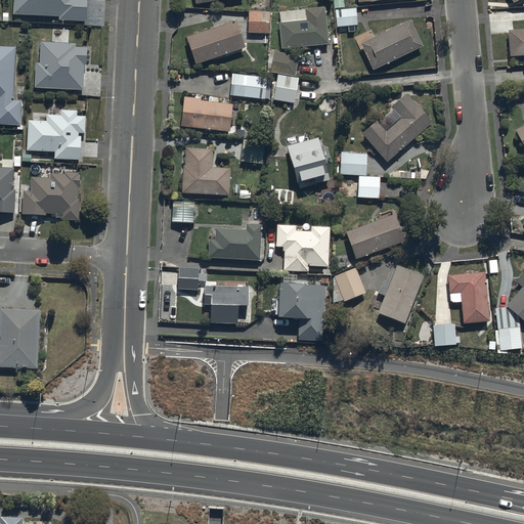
[(15,0),(15,17),(86,23),(87,0),(15,0)]
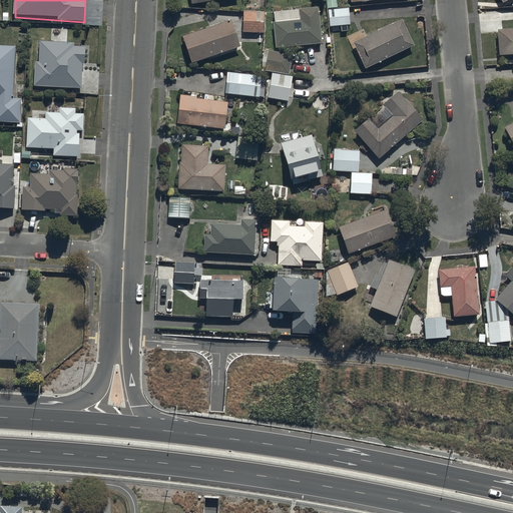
[(336,0),(325,0),(326,9),(337,8),(336,0)]
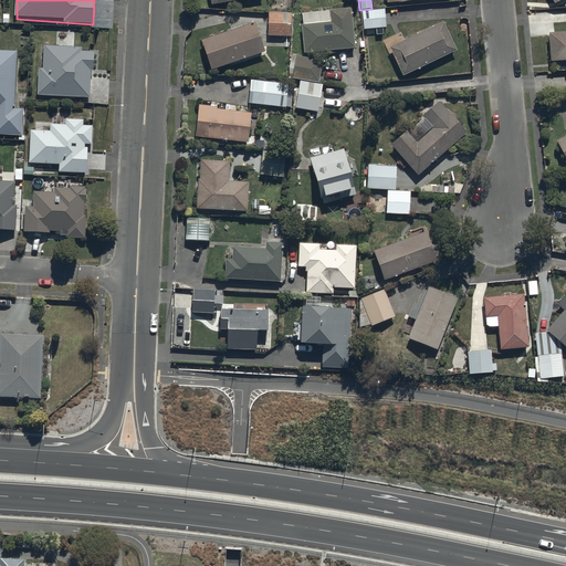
[(300,16),(304,56),(357,50),(353,10),(300,16)]
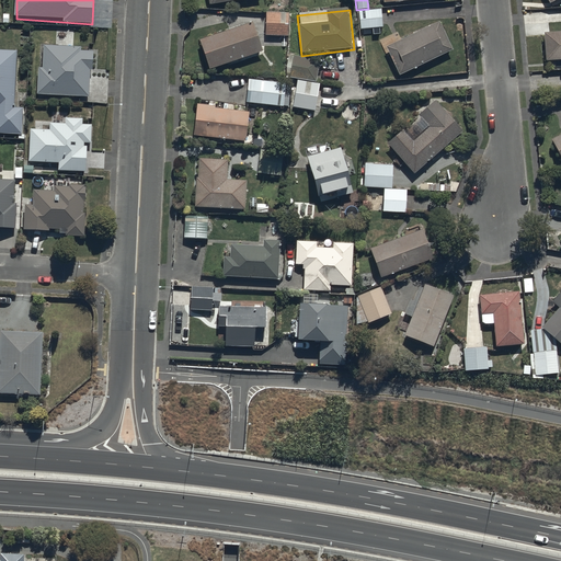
[(381,10),(357,11),(359,31),(382,29),(381,10)]
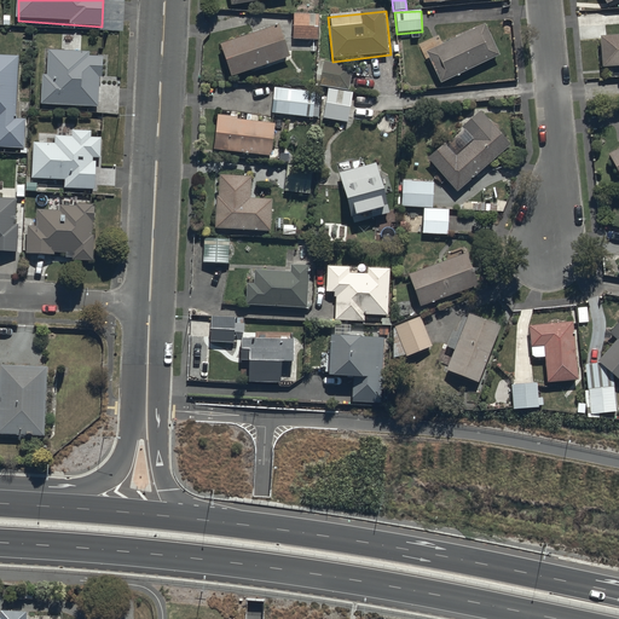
[(318,15),(293,15),(293,41),(318,41),(318,15)]
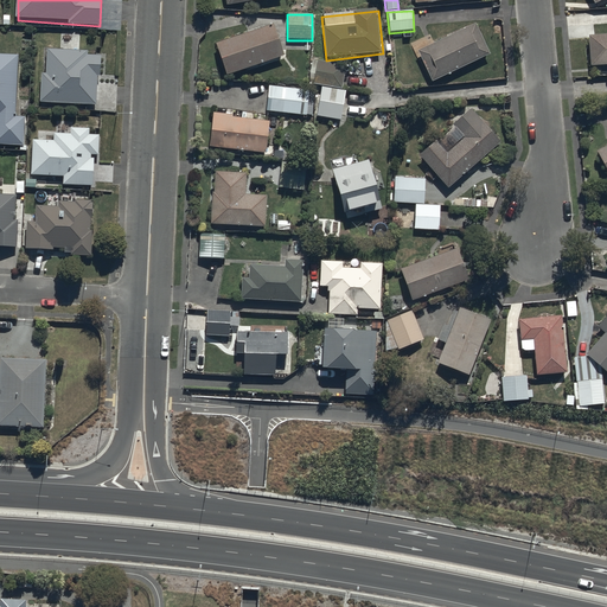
[(419,51),(434,83),(492,56),(478,24),(419,51)]
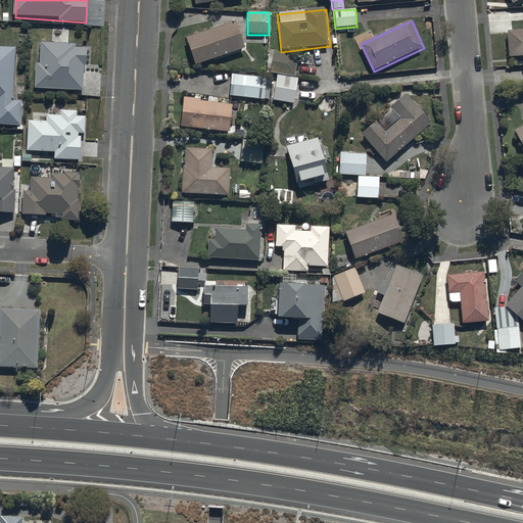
[(187,40),(197,66),(247,49),(238,21),(187,40)]
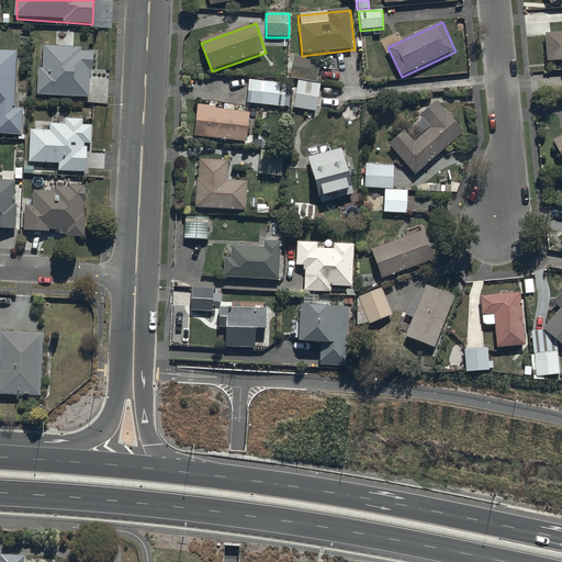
[(561,30),(546,32),(548,65),(561,63),(561,30)]
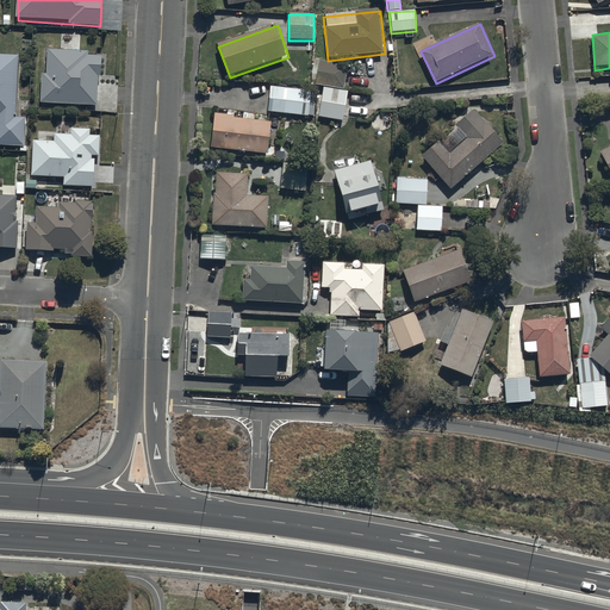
[(42,105),(98,109),(101,54),(45,50),(42,105)]
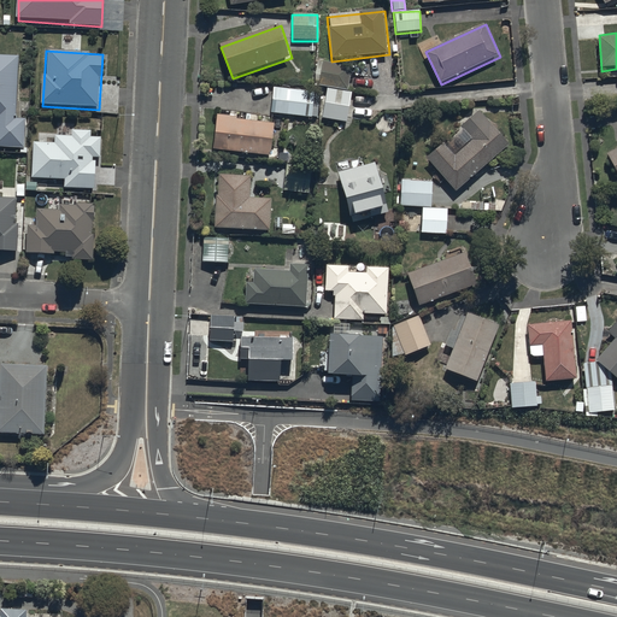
[(0,147),(23,148),(24,119),(16,119),(18,58),(0,56),(0,147)]
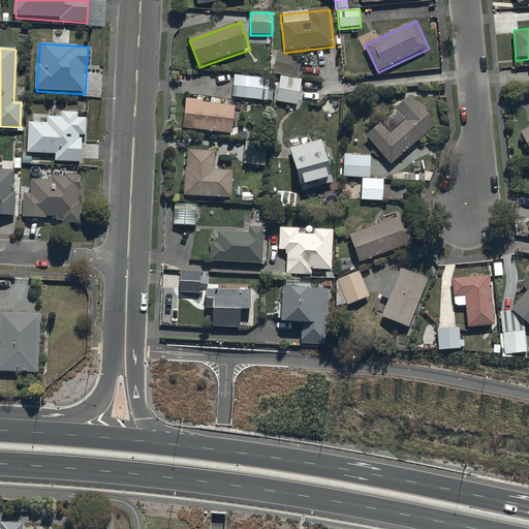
[(302,58),(276,53),(273,73),(299,79),(302,58)]
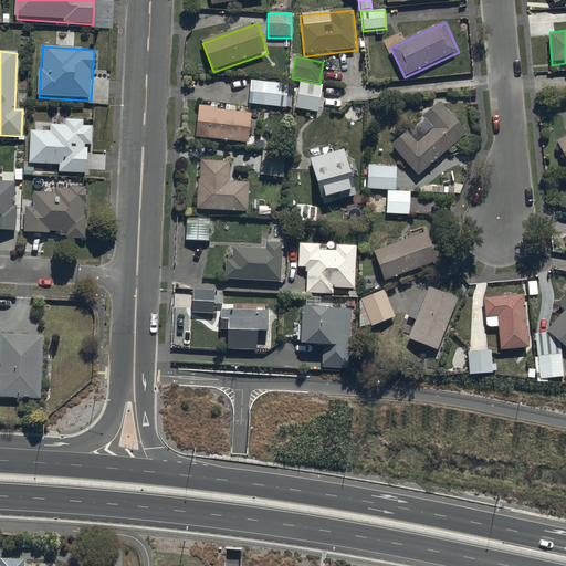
[(289,85),(250,81),(248,104),(285,108),(285,107),(291,108),(293,87),(287,86),(289,85)]
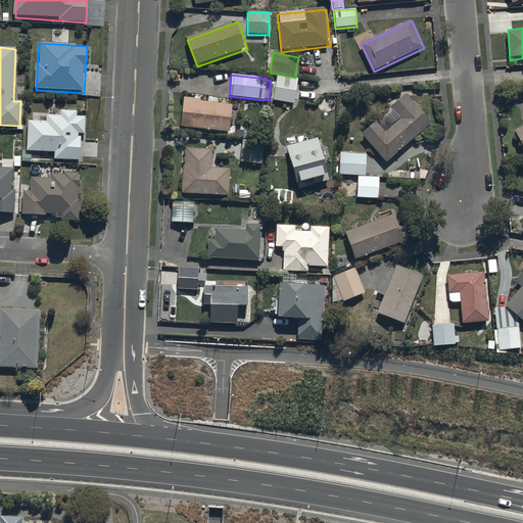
[(276,76),(272,100),(293,104),(297,80),(276,76)]
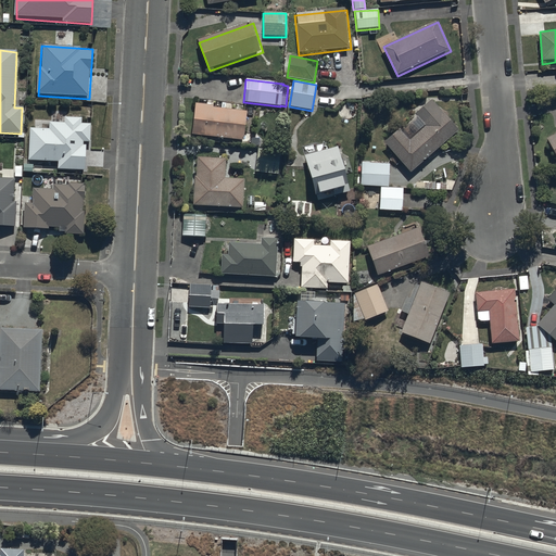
[(395,165),(400,162),(409,173),(458,131),(432,101),(415,115),(417,118),(401,131),(399,130),(383,143),(394,155),(390,160),(395,165)]
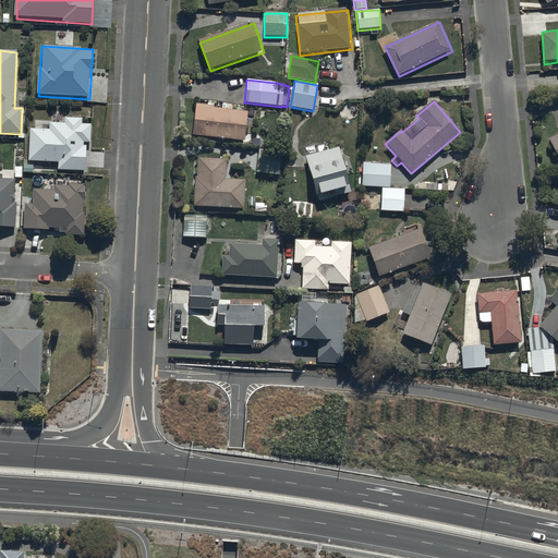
[(214,107),(195,105),(192,136),(244,143),(247,113),(213,109),(214,107)]
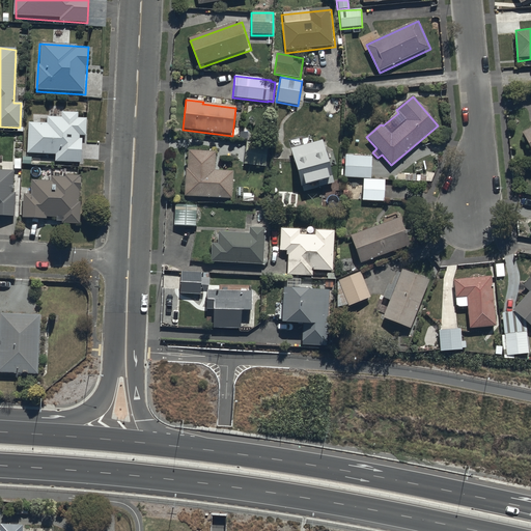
[(28,160),(83,164),(86,119),(31,116),(28,160)]
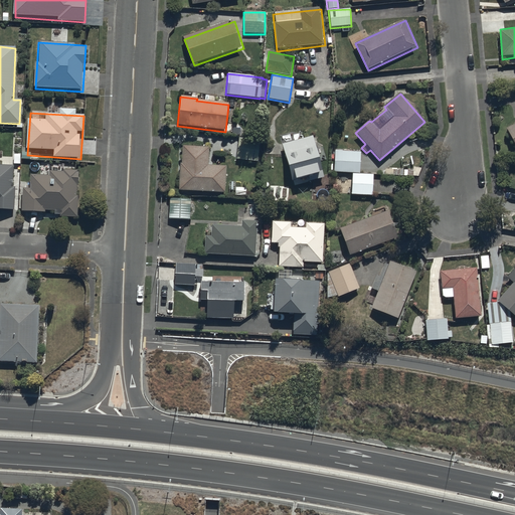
[(282,143),(296,189),(327,180),(313,134),(282,143)]
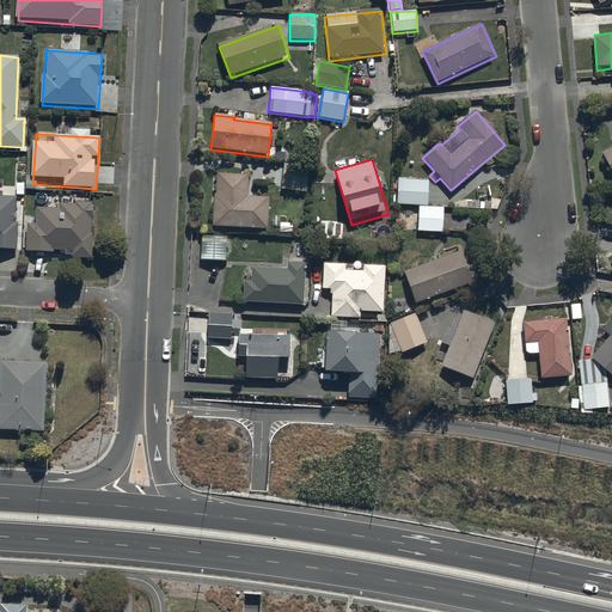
[(308,166),(283,164),(280,190),(306,193),(308,166)]
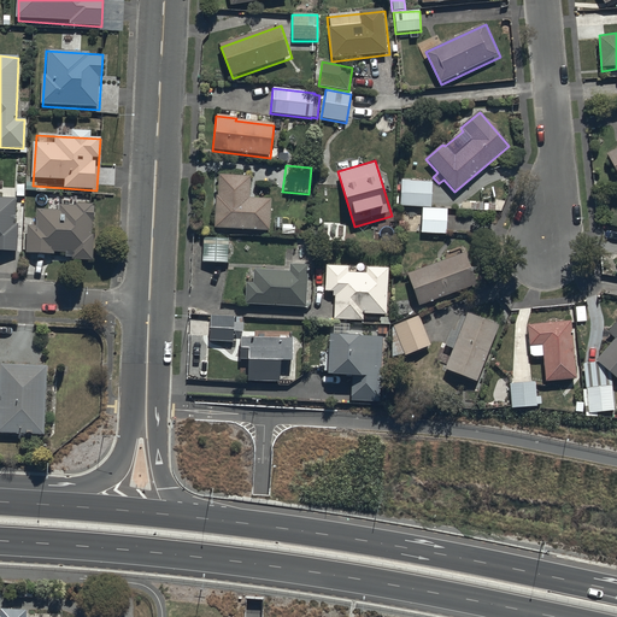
[(215,229),(271,231),(274,199),(250,199),(251,177),(217,176),(215,229)]
